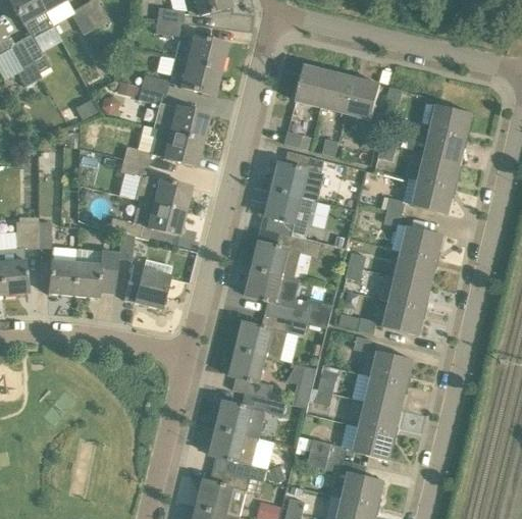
[(45,12),(38,0),(8,0),(25,31),(28,34),(31,33),(34,38),(53,27),(45,12)]
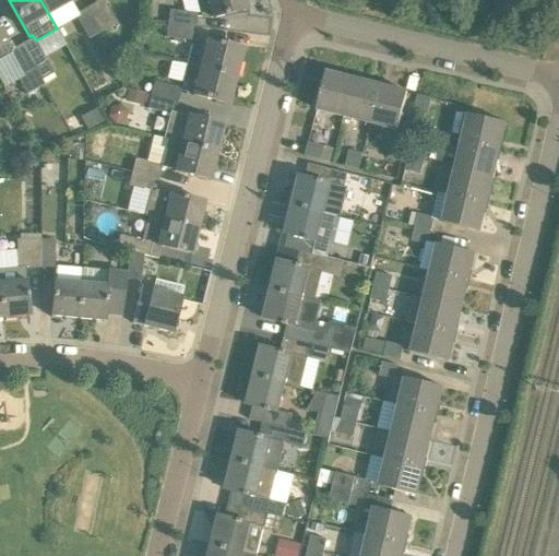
[(40,0),(48,13),(71,0),(40,0)]
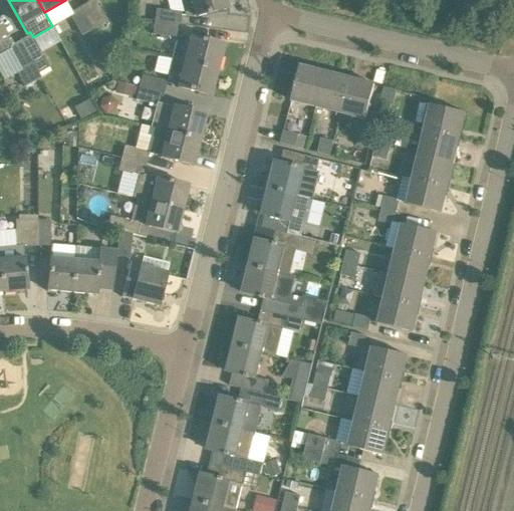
[(106,19),(95,0),(86,0),(81,3),(93,26),(106,19)]
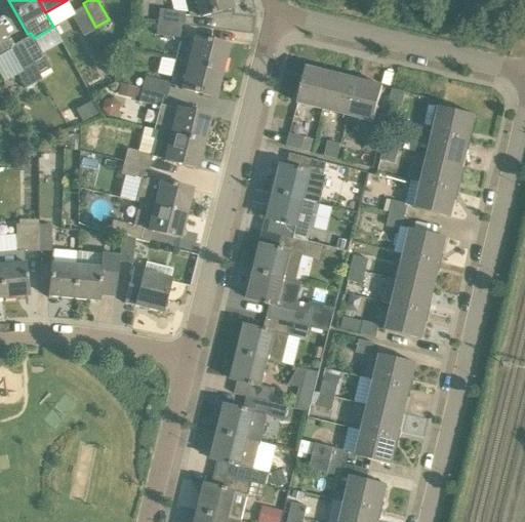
[(232,4),(230,0),(184,0),(188,15),(232,4)]
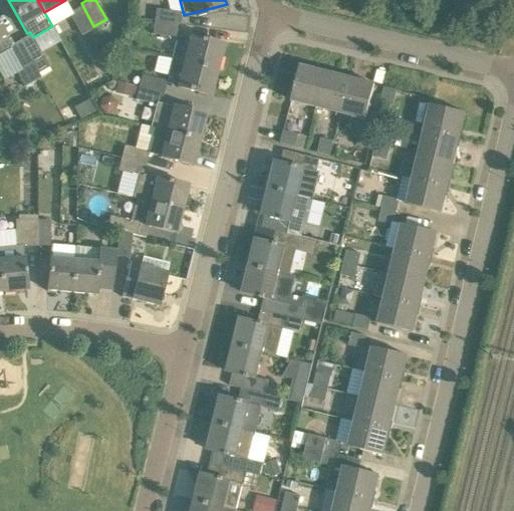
[(80,33),(93,26),(81,3),(68,10),(80,33)]
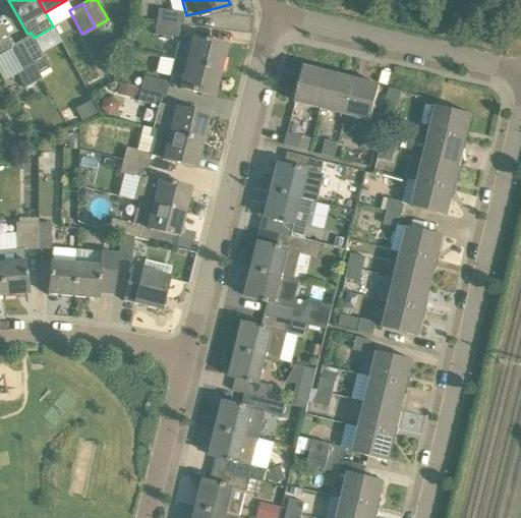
[(181,23),(183,10),(157,6),(156,19),(181,23)]
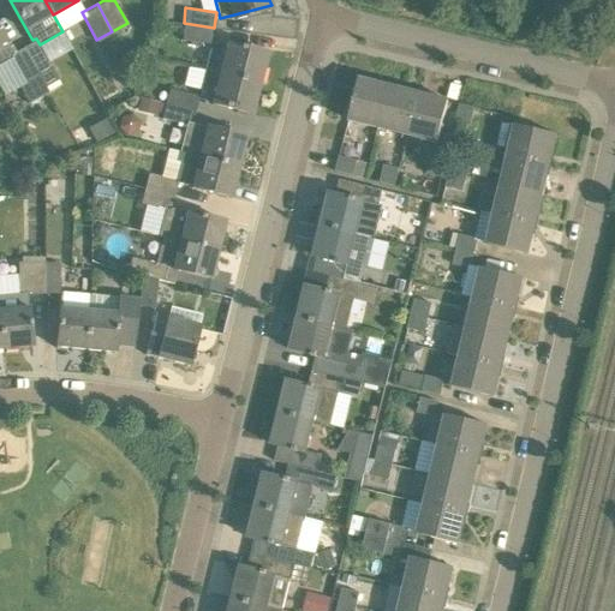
[(214,28),(184,23),(181,37),(212,42),(214,28)]
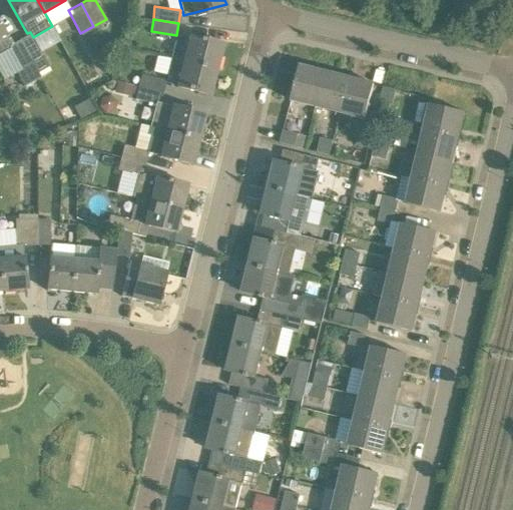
[(0,52),(10,47),(9,44),(11,43),(0,23),(0,52)]
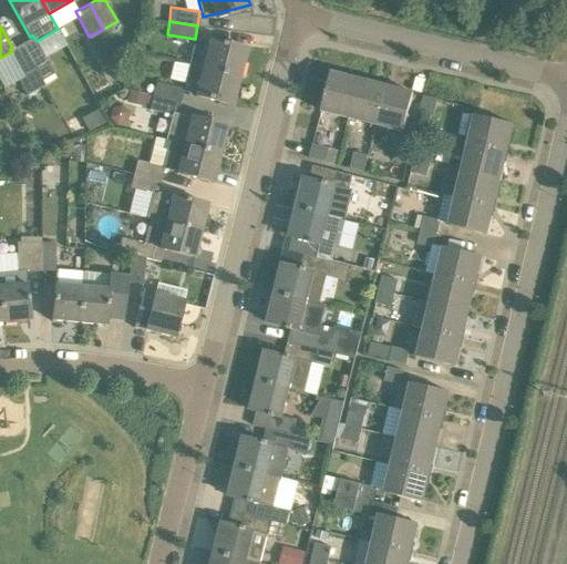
[(30,37),(22,42),(42,79),(54,72),(37,41),(33,36),(30,37)]
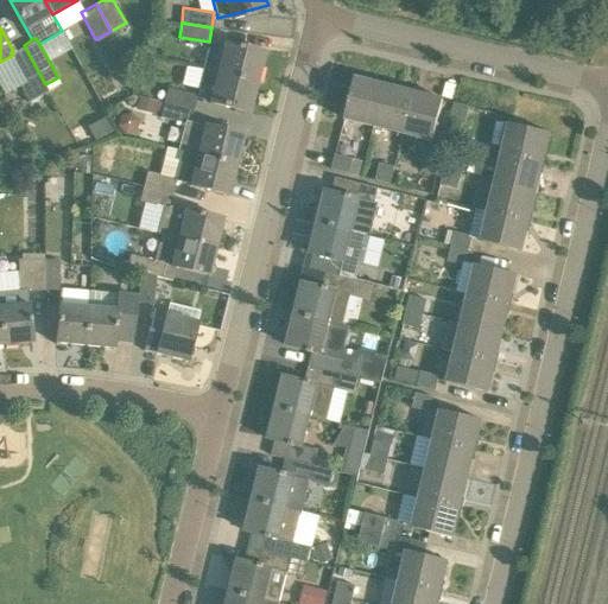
[(208,67),(257,78),(264,52),(215,39),(213,48),(207,46),(202,65),(208,67)]
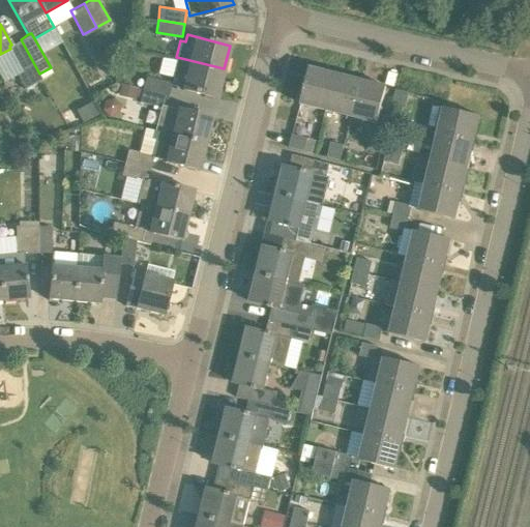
[(9,46),(10,49),(23,70),(18,74),(25,88),(42,78),(39,74),(21,39),(11,45),(9,46)]
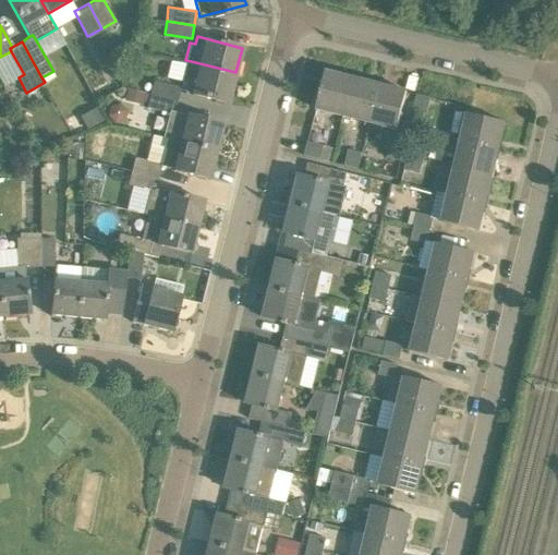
[(229,100),(235,72),(191,61),(185,60),(181,80),(186,81),(184,88),(229,100)]
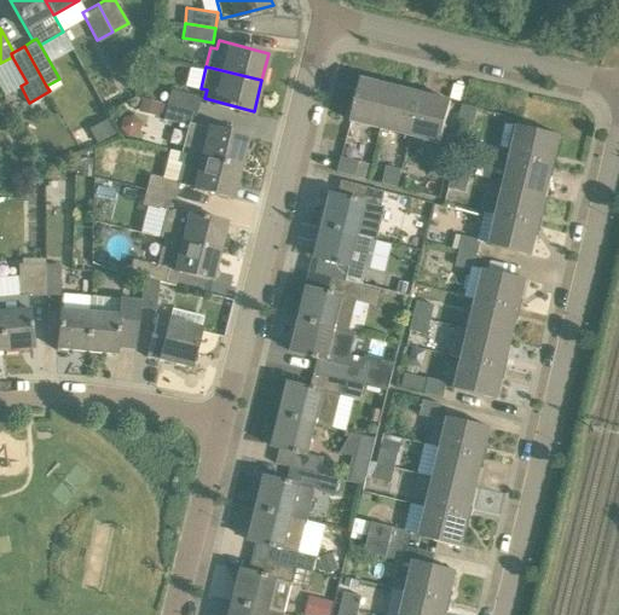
[(389,83),(360,76),(350,119),(379,126),(389,83)]
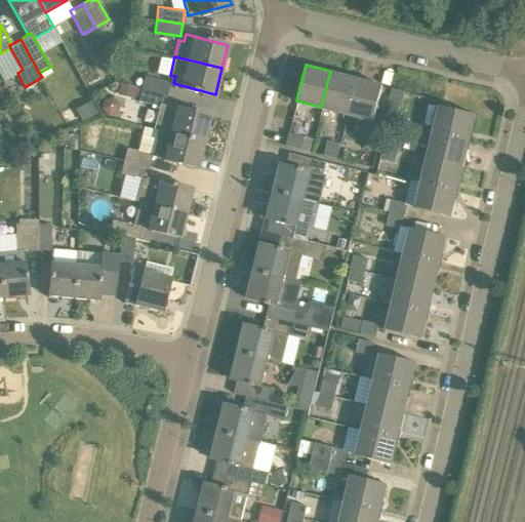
[(356,77),(330,71),(321,107),(347,114),(356,77)]
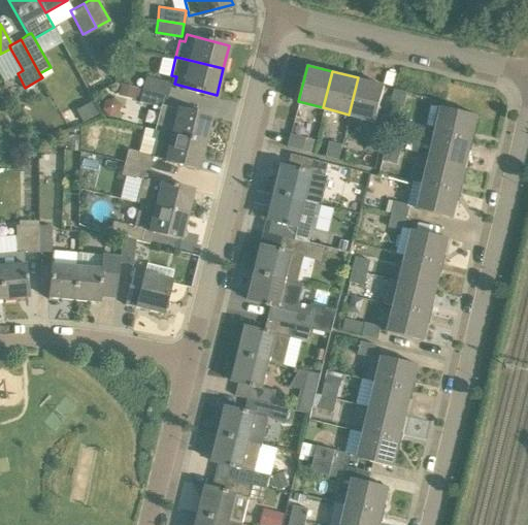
[(142,86),(167,93),(170,80),(144,74),(142,86)]
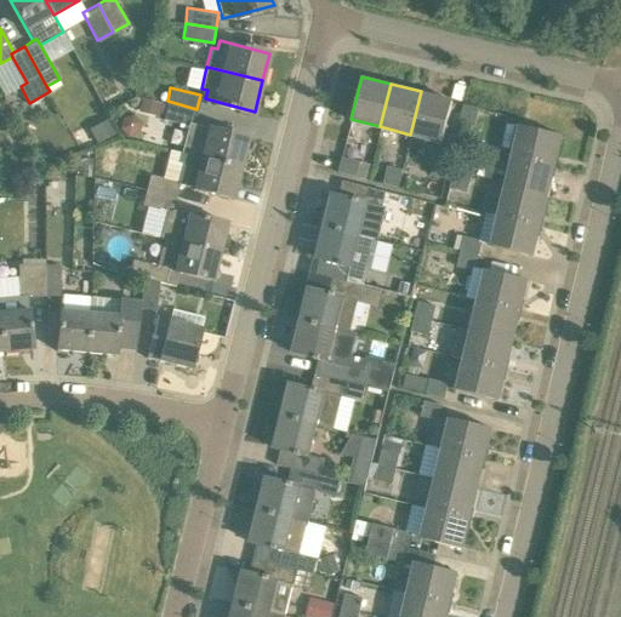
[(453,100),(421,91),(410,135),(442,142),(453,100)]
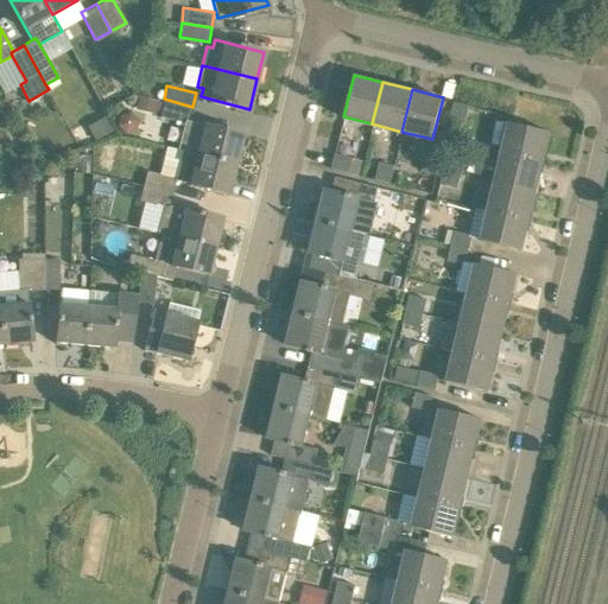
[(156,109),(160,109),(163,102),(163,101),(139,95),(139,96),(135,108),(156,112),(156,109)]
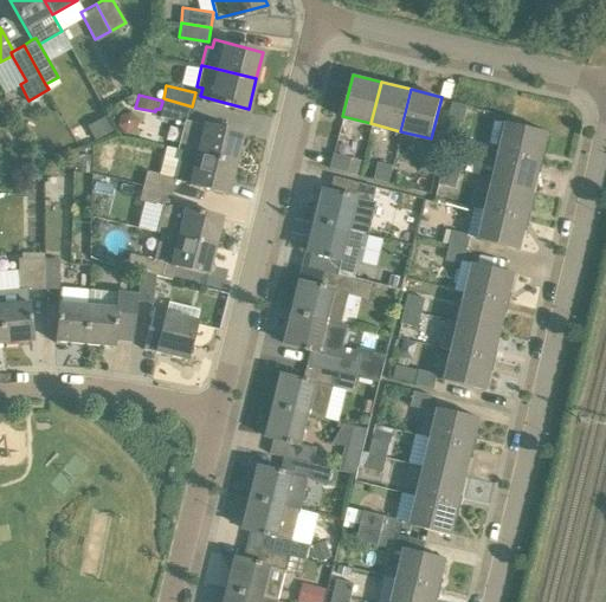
[(192,107),(163,98),(159,115),(185,121),(188,122),(188,121),(192,107)]
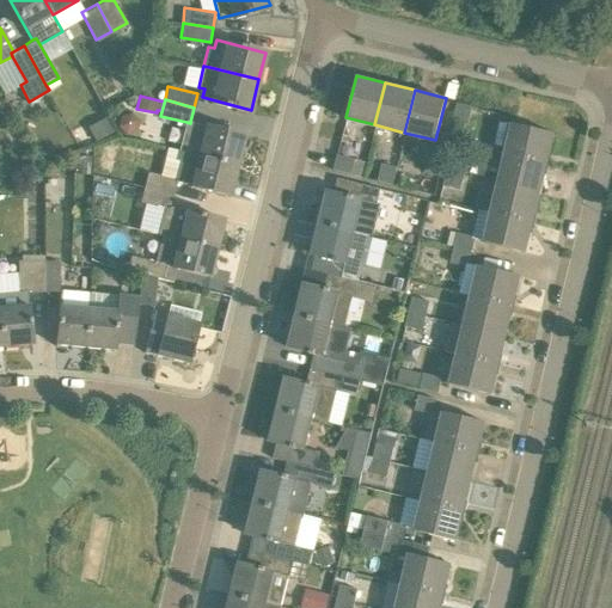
[(451,118),(452,118),(467,122),(471,104),(456,100),(451,118)]
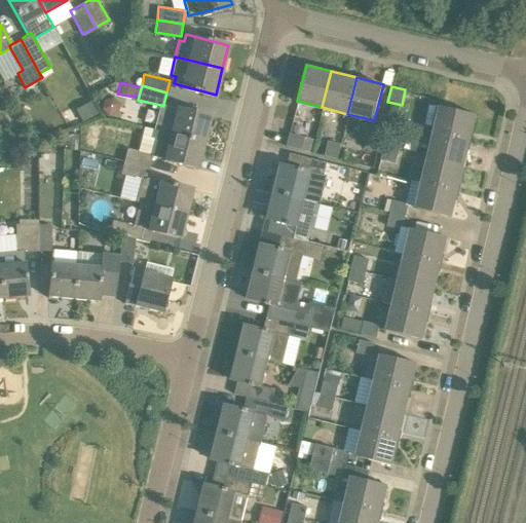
[(98,112),(91,99),(76,108),(82,120),(98,112)]
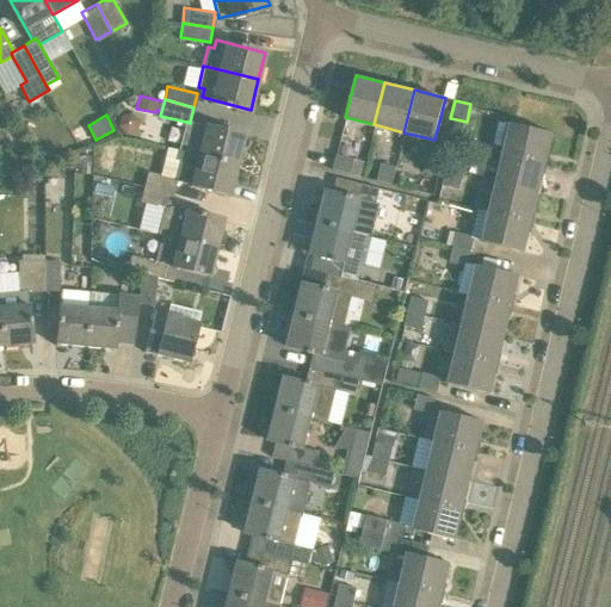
[(244,135),(190,122),(190,123),(186,122),(179,148),(183,149),(236,163),(244,135)]
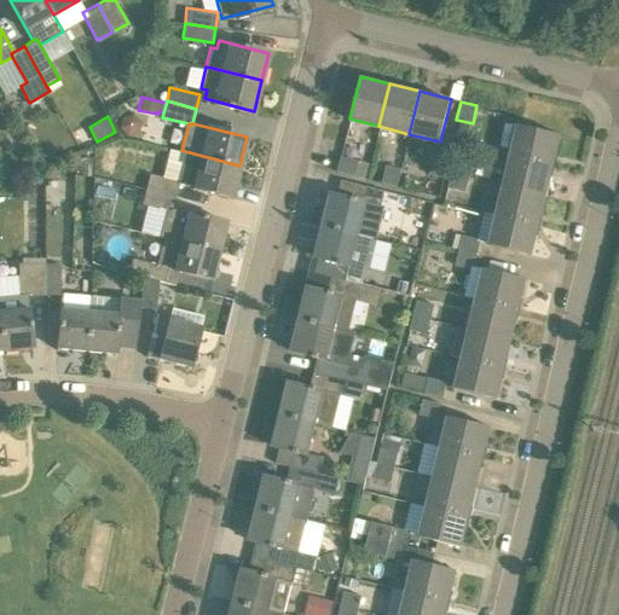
[(554,163),(561,133),(518,123),(510,154),(554,163)]
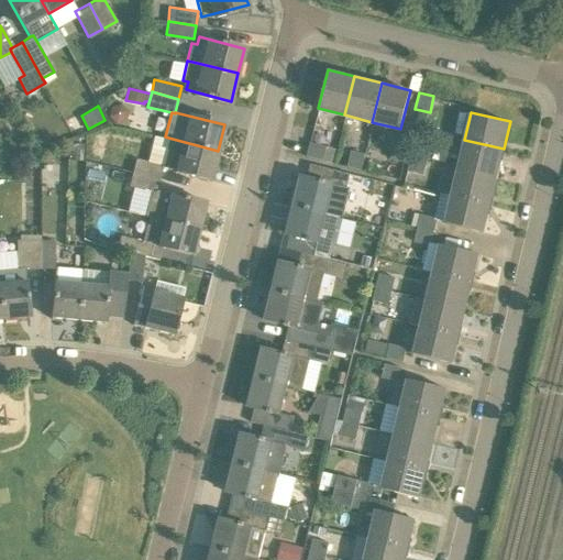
[(168,138),(162,164),(163,164),(211,177),(218,151),(168,138)]
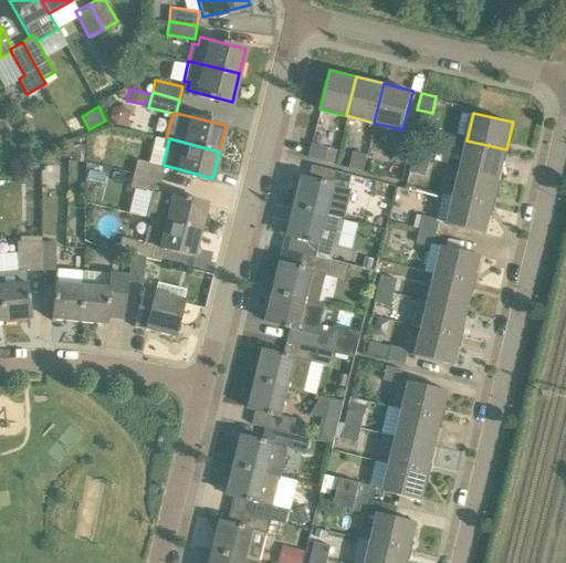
[(406,159),(410,144),(396,141),(392,155),(406,159)]
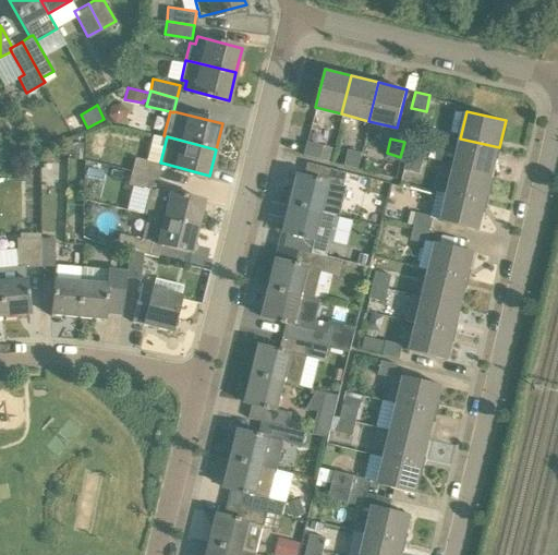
[(453,165),(493,175),(499,147),(460,139),(453,165)]
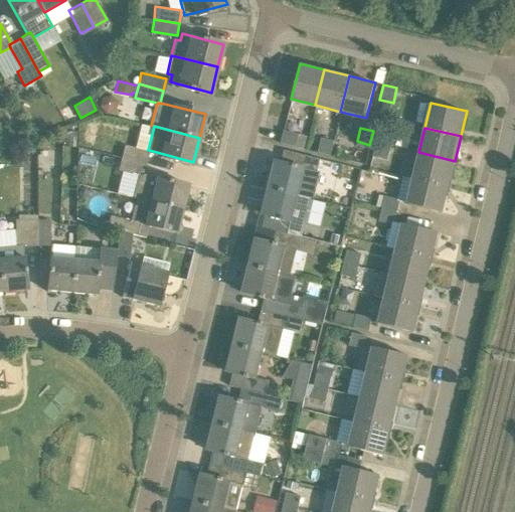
[(75,146),(76,130),(63,129),(62,145),(75,146)]
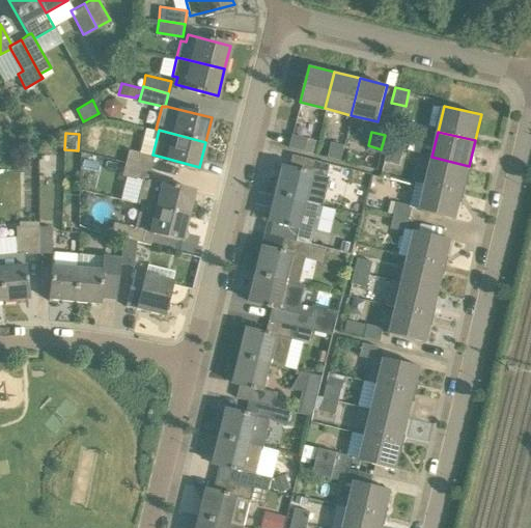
[(292,133),(289,146),(305,150),(308,137),(292,133)]
